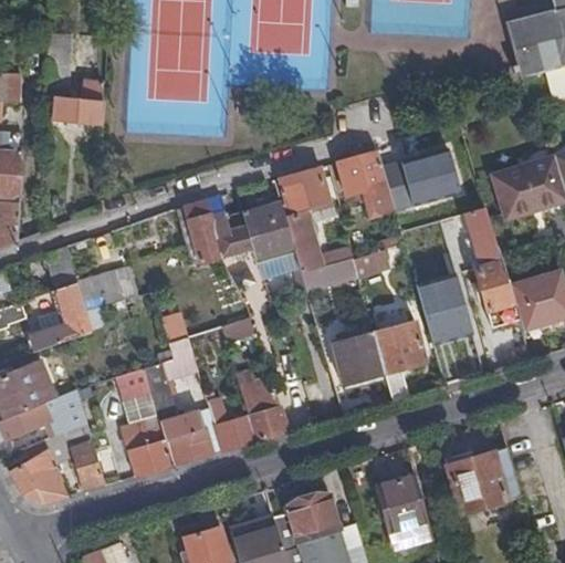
[(552,0),(555,9),(508,22),(516,63),(513,64),(516,75),(520,74),(520,77),(545,72),(554,100),(564,96),(564,0),(552,0)]
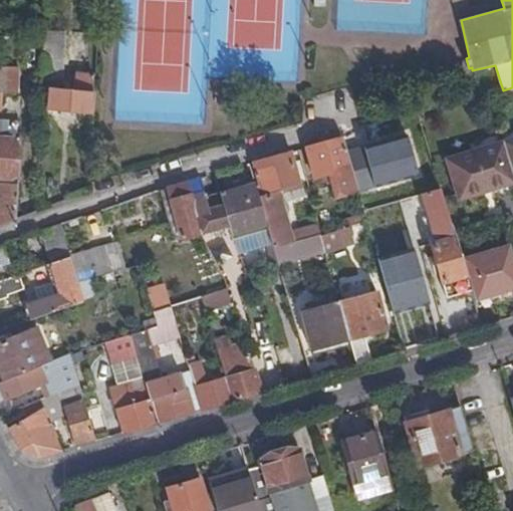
[(44,30),(42,77),(62,77),(66,31),(44,30)]
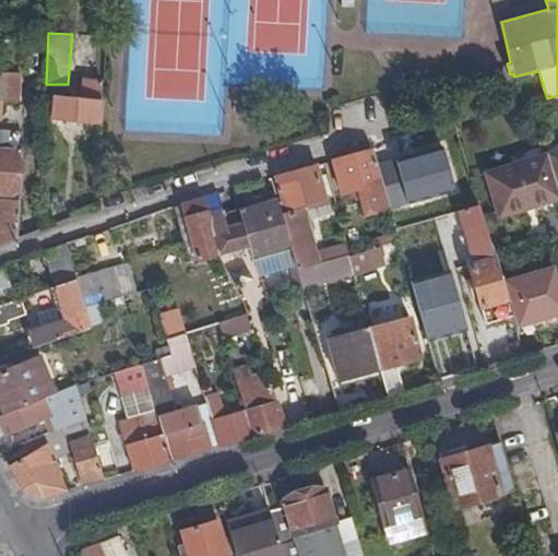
[(0,237),(18,232),(18,217),(20,176),(22,127),(2,127),(3,97),(22,97),(22,69),(0,68),(0,237)]
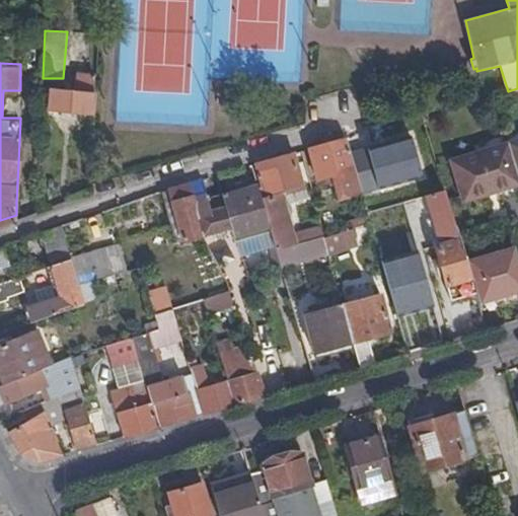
[(93,111),(95,74),(78,72),(77,89),(51,88),(50,108),(93,111)]
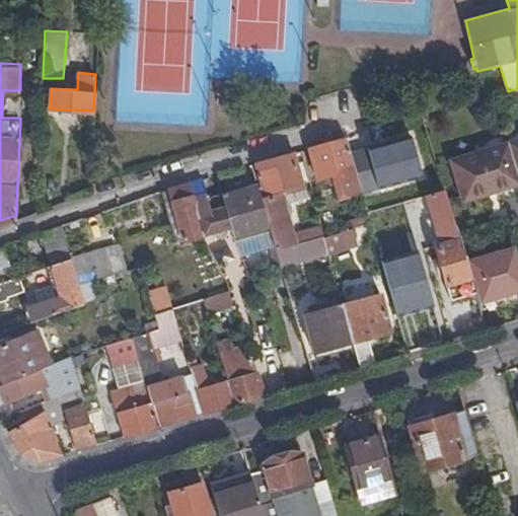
[(485,193),(517,182),(517,136),(448,157),(461,200),(485,193)]
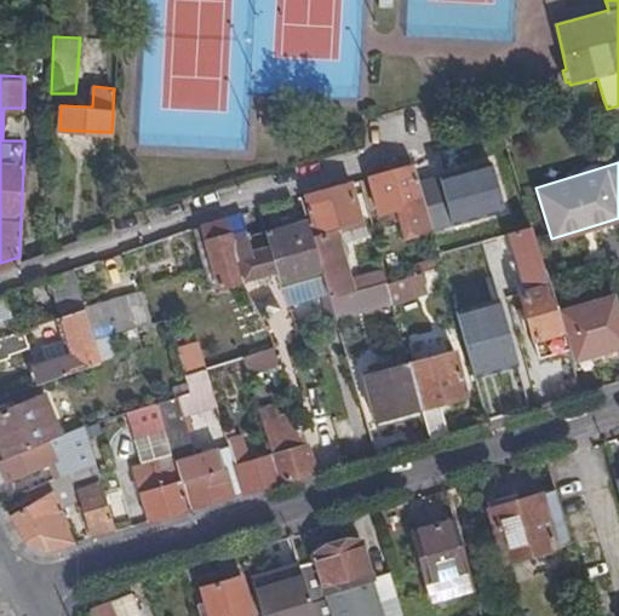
[(401,234),(428,226),(423,212),(413,177),(410,165),(367,177),(377,212),(394,208),(395,216),(401,234)]
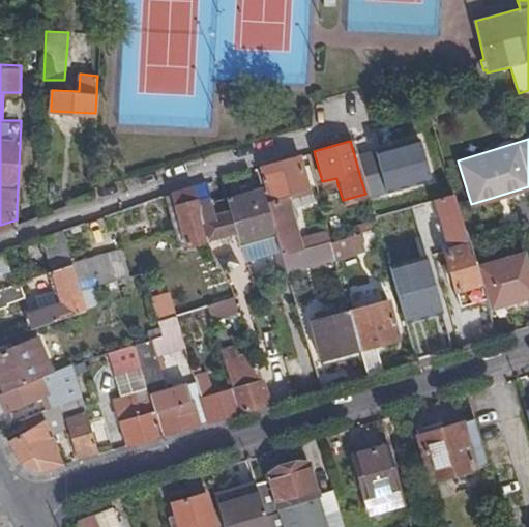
[(353,151),(361,181),(376,177),(387,174),(379,144),(353,151)]
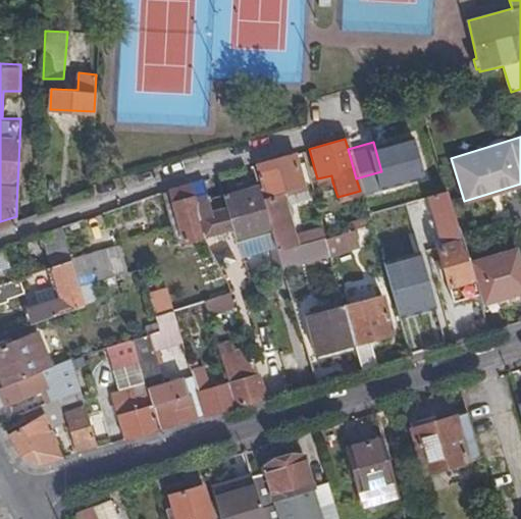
[(271,240),(274,251),(300,244),(297,235),(288,200),(284,190),(298,186),(289,155),(253,166),(261,196),(258,197),(271,240)]
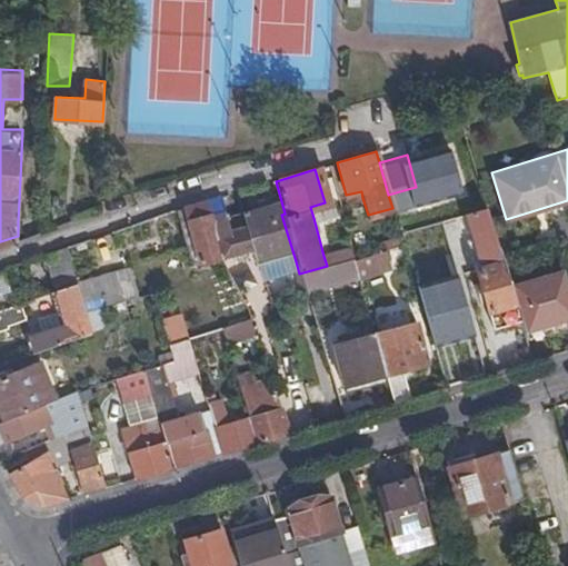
[(392,208),(397,225),(411,220),(404,190),(388,195),(392,208)]
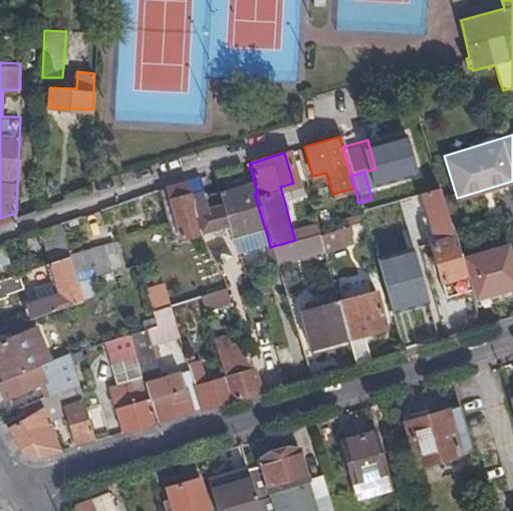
[(326,173),(312,176),(313,181),(319,179),(320,181),(327,179),(326,173)]
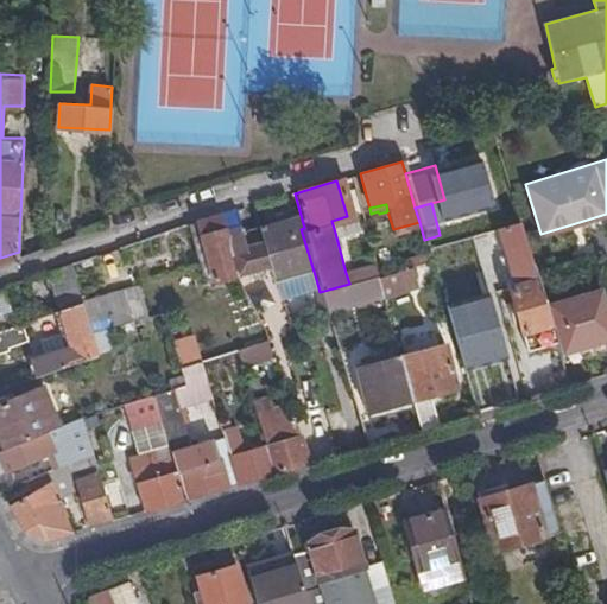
[(232,235),(225,211),(200,220),(215,279),(234,274),(236,273),(231,249),(247,246),(244,231),(232,235)]
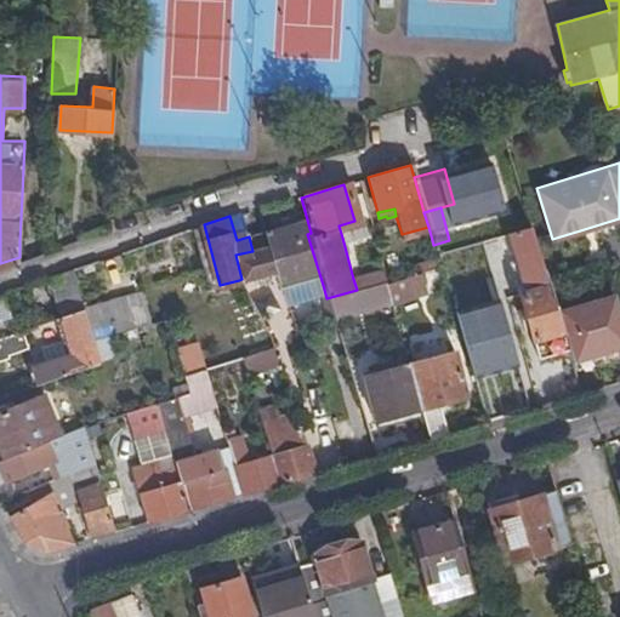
[(619,228),(619,218),(580,230),(582,240),(619,228)]
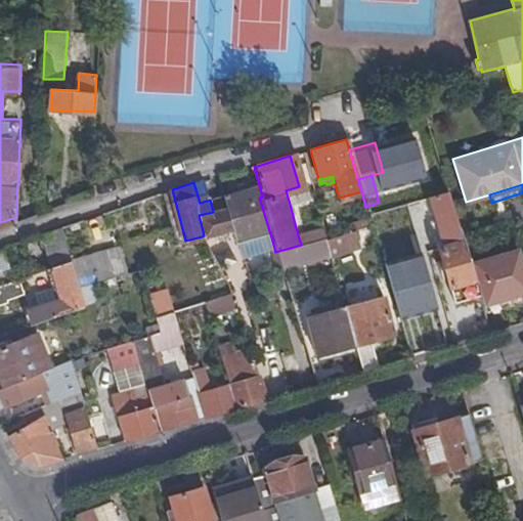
[(302,197),(299,186),(286,190),(289,201),(302,197)]
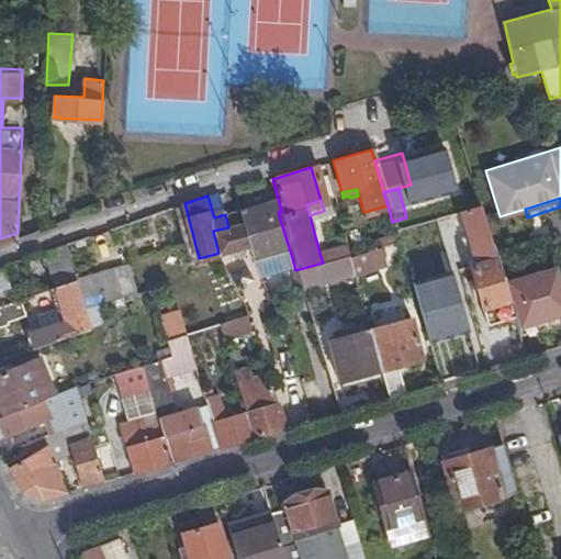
[(292,258),(278,212),(273,213),(269,201),(267,202),(248,208),(251,216),(257,215),(264,241),(270,265),(282,261),(292,258)]
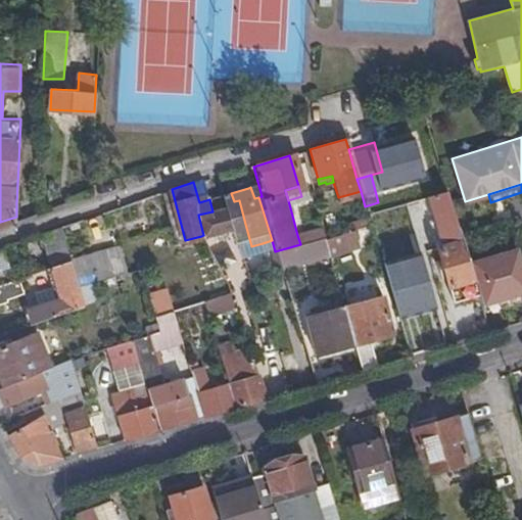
[(172,189),(163,192),(177,242),(185,240),(172,189)]
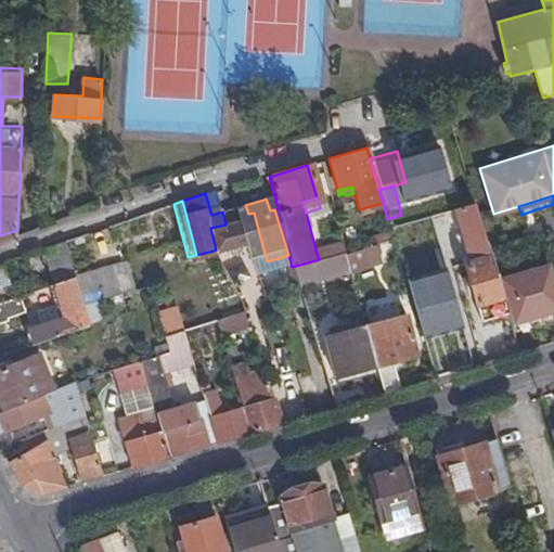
[(477,303),(503,295),(497,278),(473,204),(458,209),(463,231),(456,233),(468,276),(472,284),(477,303)]
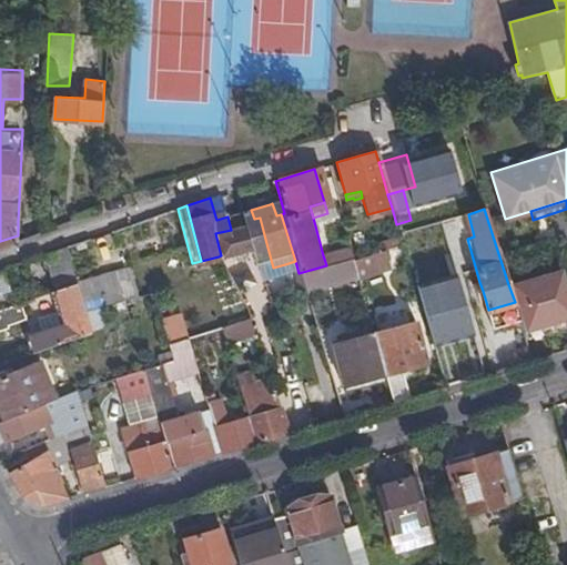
[(240,213),(228,217),(231,230),(215,233),(221,255),(253,246),(266,243),(260,218),(254,219),(251,210),(240,213)]
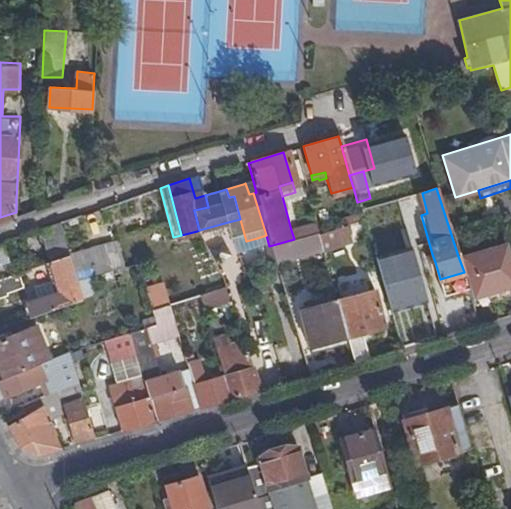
[(246,241),(240,219),(228,222),(238,254),(263,246),(270,266),(274,264),(269,246),(266,235),(257,238),(246,241)]
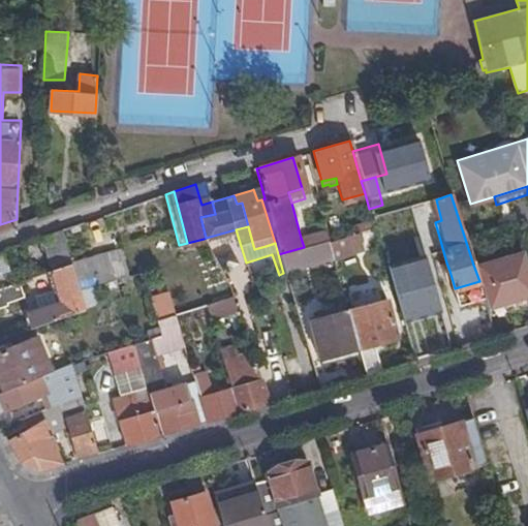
[(62,266),(73,261),(64,228),(52,233),(62,266)]
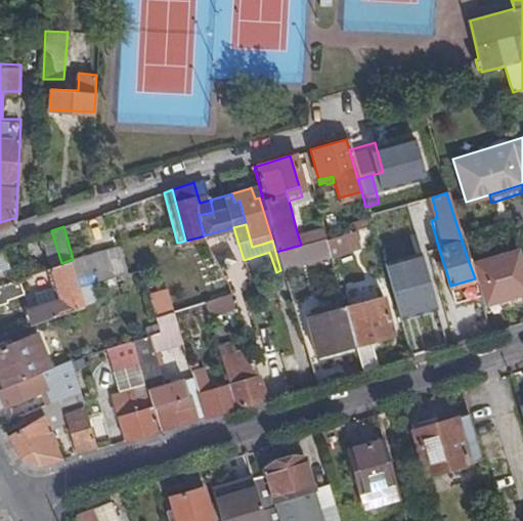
[(298,235),(301,245),(323,239),(321,231),(321,228),(298,235)]
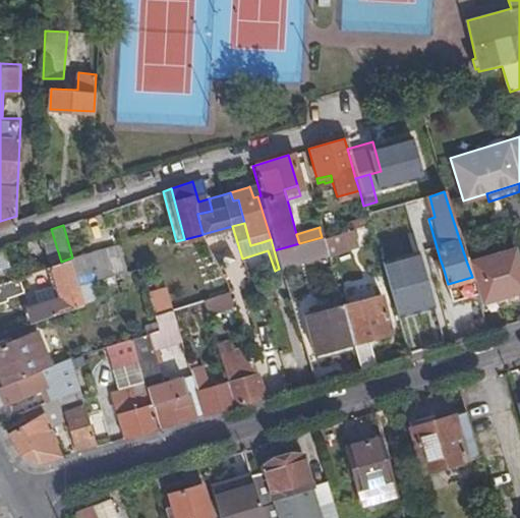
[(320,230),(322,237),(329,235),(327,228),(320,230)]
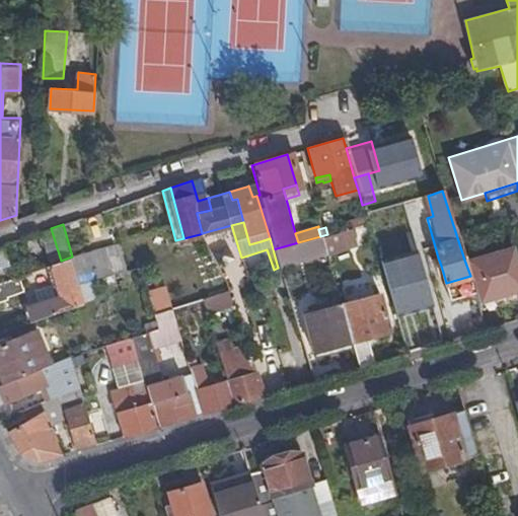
[(327,234),(320,236),(322,243),(325,253),(325,254),(356,246),(351,227),(327,234)]
